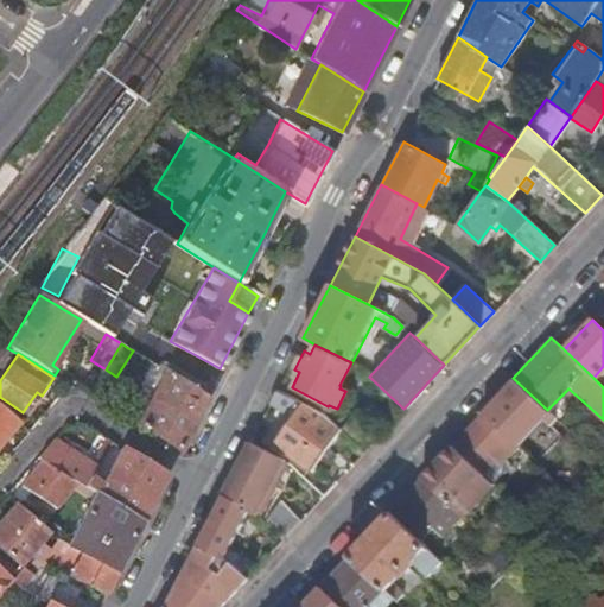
[(116,377),(106,370),(90,396),(110,409),(126,383),(116,377)]
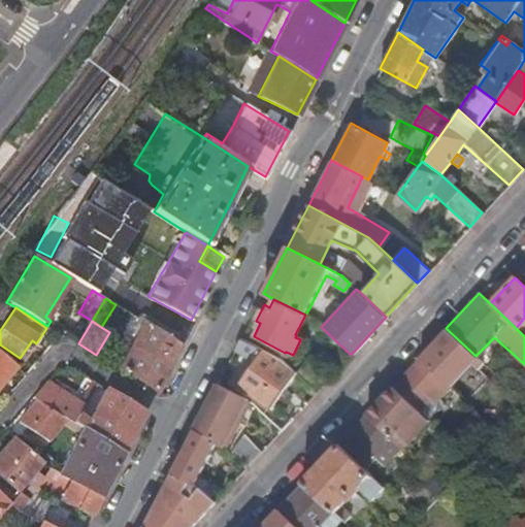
[(132,346),(167,367),(179,342),(144,323),(132,346)]
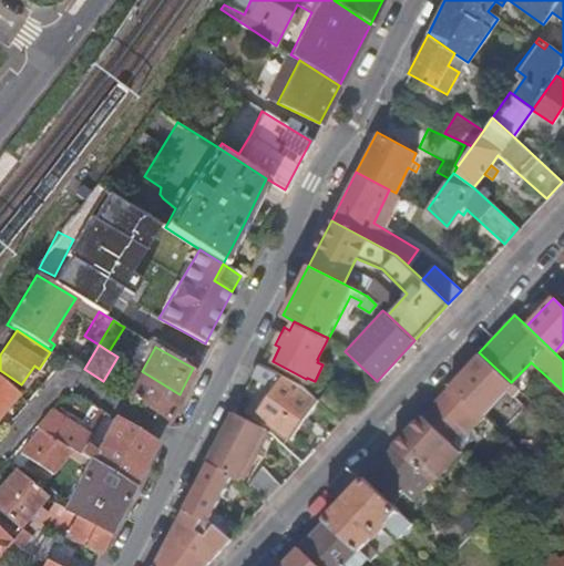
[(511,382),(479,352),(449,384),(480,413),(502,389),(510,397),(518,388),(511,382)]
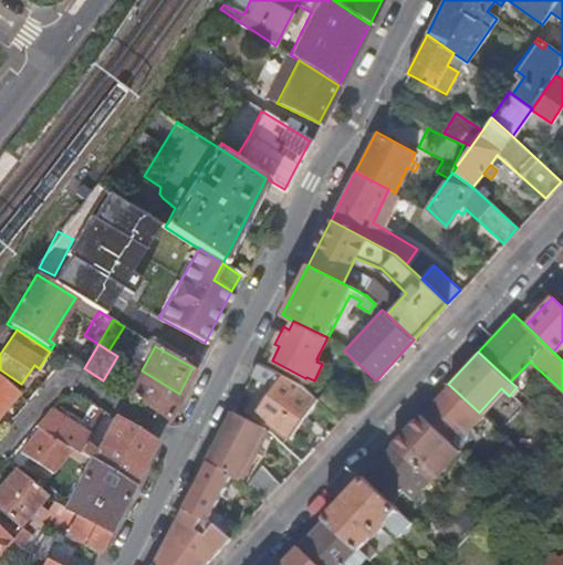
[(257,363),(249,377),(269,387),(252,412),(289,437),(291,436),(315,400),(301,387),(257,363)]
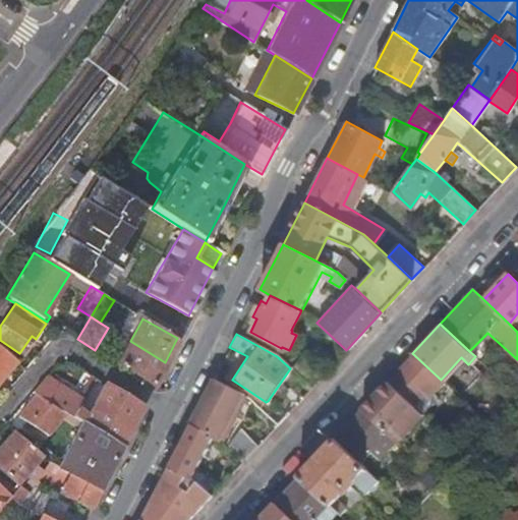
[(130,341),(118,364),(152,386),(165,362),(130,341)]
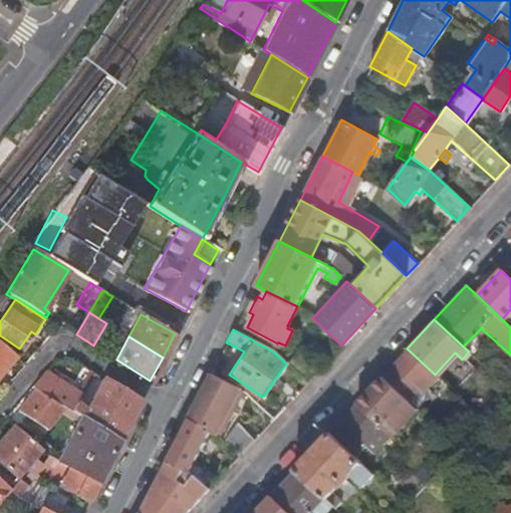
[(0,370),(13,355),(0,343),(0,370)]
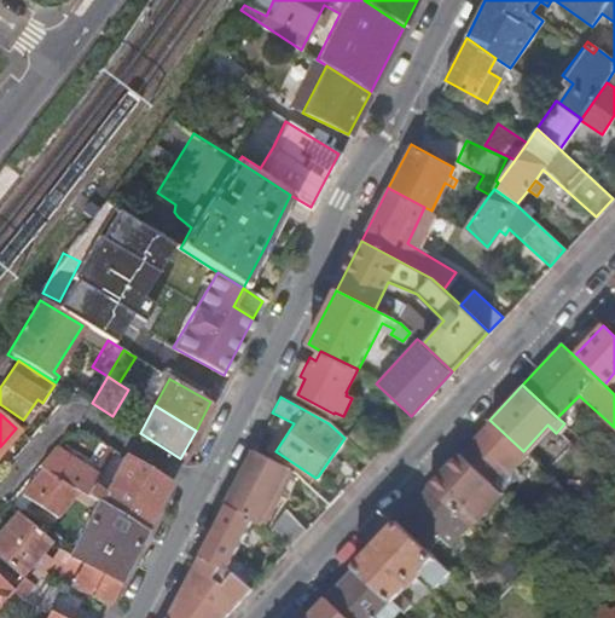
[(523,451),(489,420),(459,452),(491,481),(515,455),(520,460),(526,454),(523,451)]
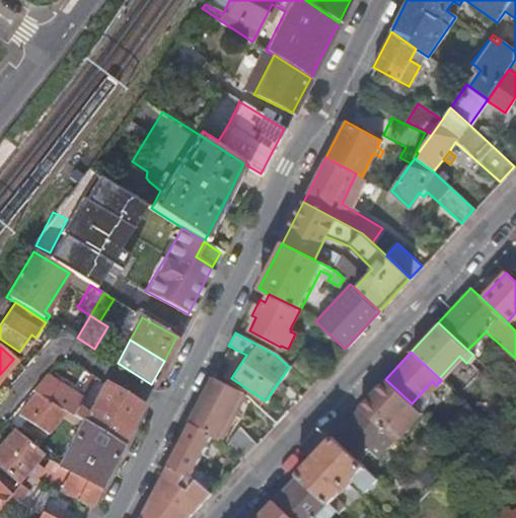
[(473,355),(466,363),(504,396),(510,389),(473,355)]
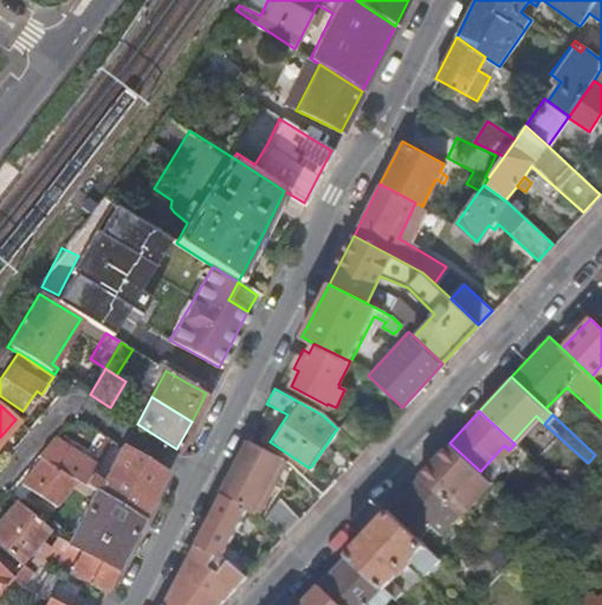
[(92,491),(140,520),(164,475),(120,446),(101,483),(90,477),(96,465),(52,437),(36,456),(40,458),(85,487),(92,491)]
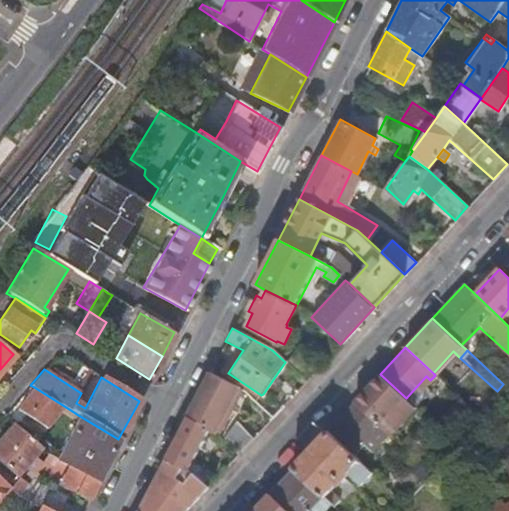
[(186,417),(208,429),(215,432),(237,388),(208,373),(186,417)]
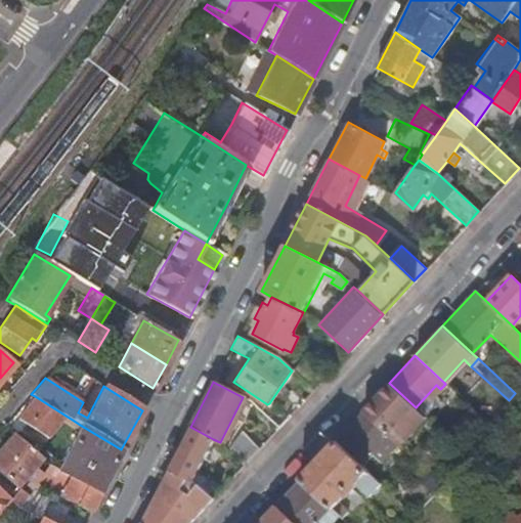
[(416,407),(389,383),(362,411),(394,440),(399,445),(426,419),(416,408),(416,407)]
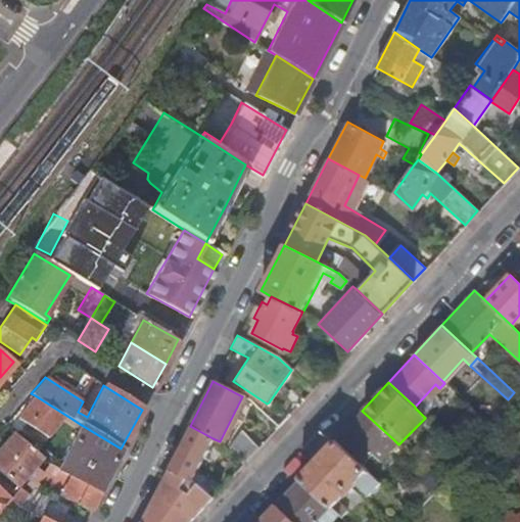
[(69,425),(74,420),(35,395),(17,419),(33,428),(31,431),(44,439),(61,419),(69,425)]
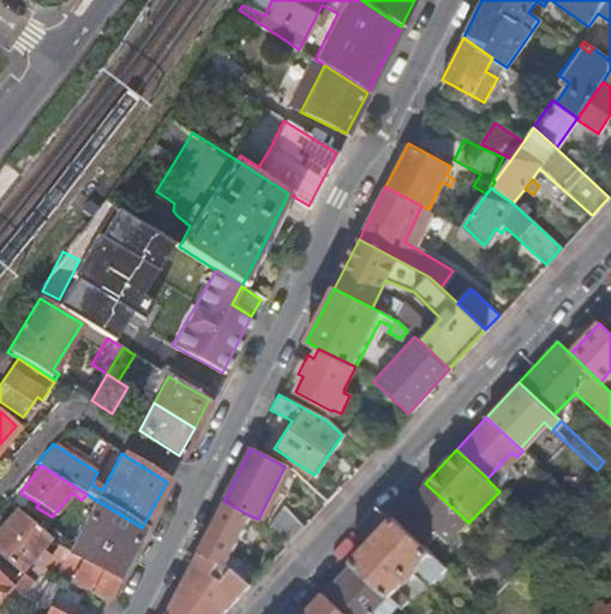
[(462,517),(425,483),(393,518),(430,553),(433,548),(429,543),(450,519),(455,524),(462,517)]
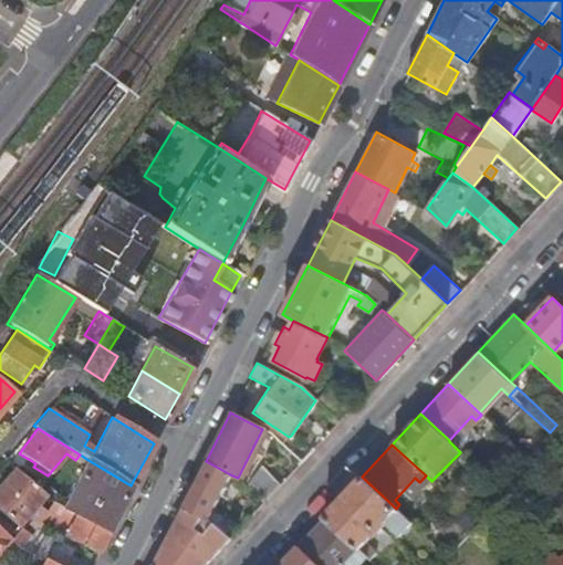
[(86,459),(62,506),(107,531),(131,485),(86,459)]
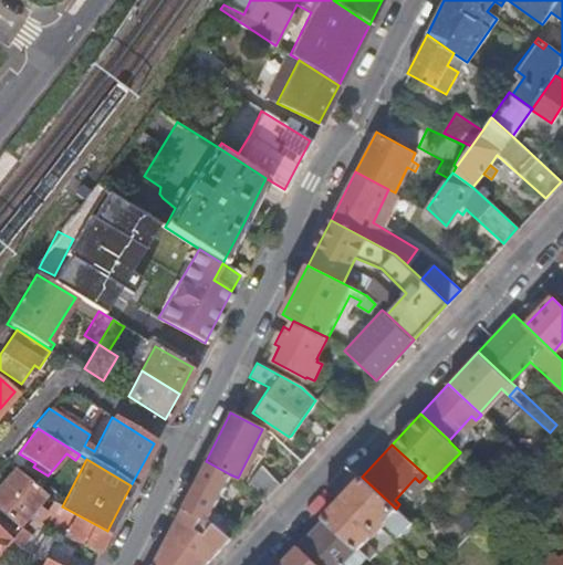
[(207,518),(214,523),(223,533),(230,524),(220,515),(211,511),(230,474),(206,461),(183,505),(202,515),(207,518)]
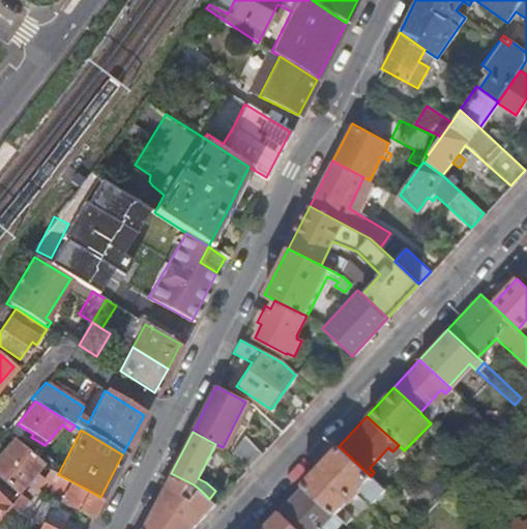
[(230,454),(245,470),(262,452),(247,434),(230,454)]
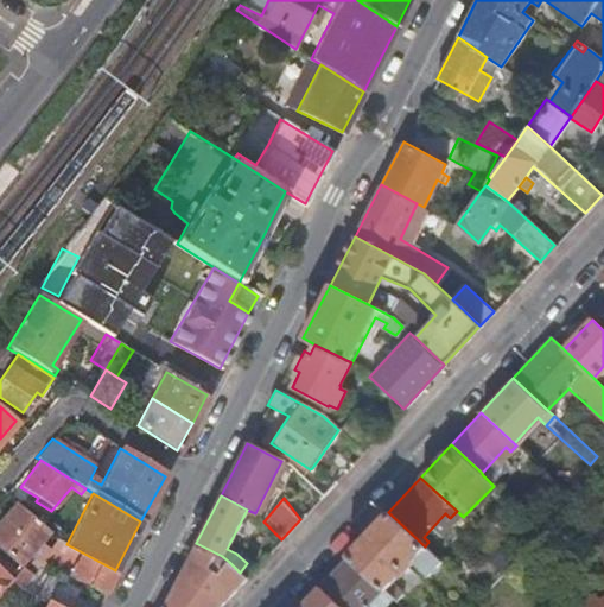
[(26,554),(38,563),(43,557),(48,550),(37,543),(45,531),(14,504),(0,520),(0,549),(17,564),(26,554)]
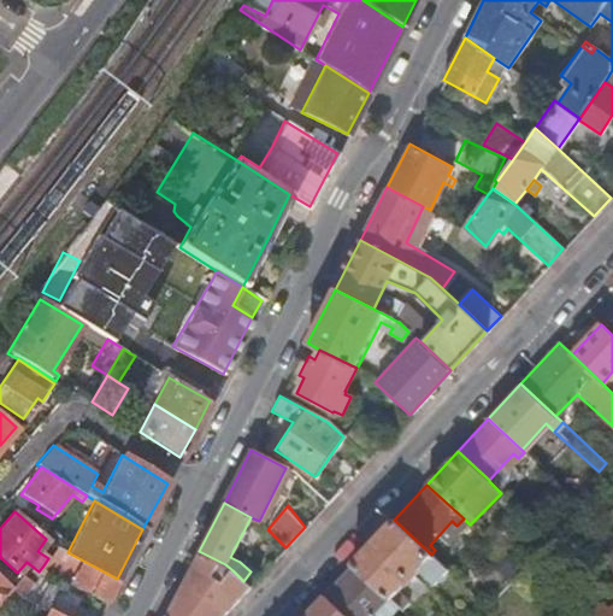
[(431,555),(394,520),(353,564),(390,598),(396,592),(417,570),(434,585),(447,570),(431,555)]
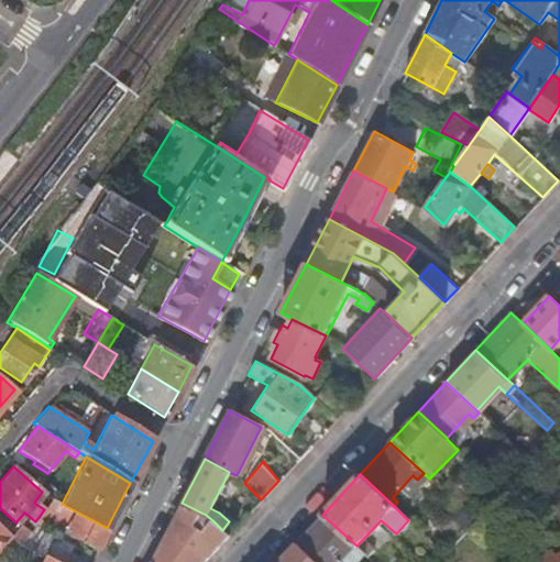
[(242,481),(237,476),(232,481),(237,485),(242,481)]
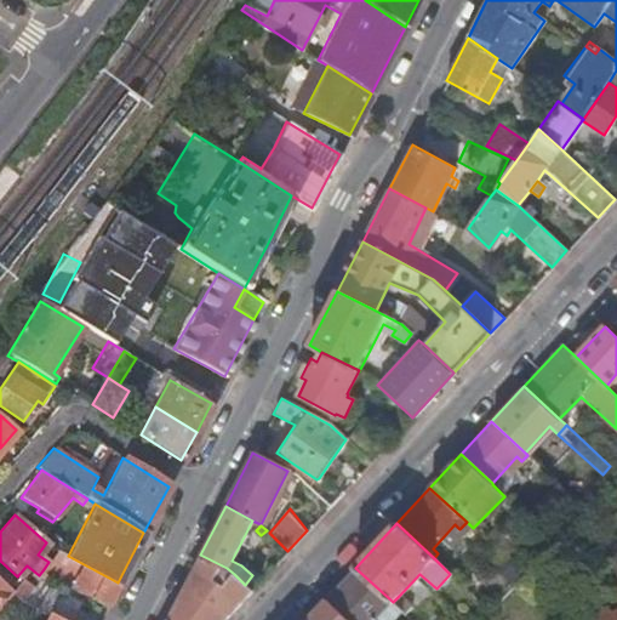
[(50,545),(45,552),(51,557),(56,551),(50,545)]
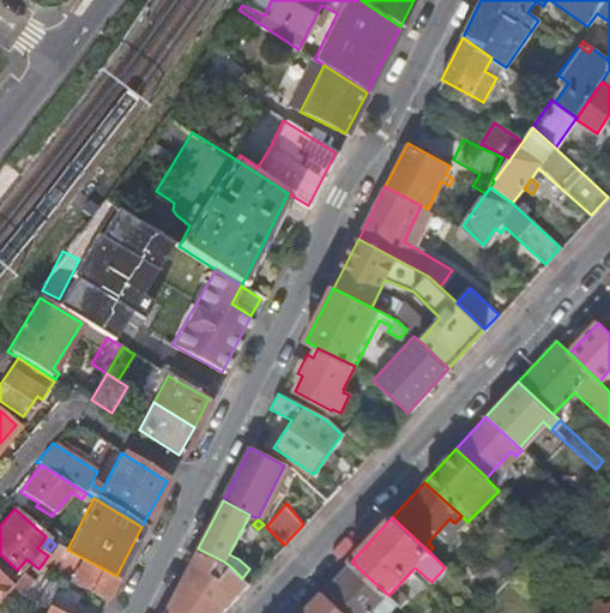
[(67,550),(55,545),(50,551),(48,556),(43,563),(54,570),(71,581),(70,582),(104,599),(116,576),(67,550)]
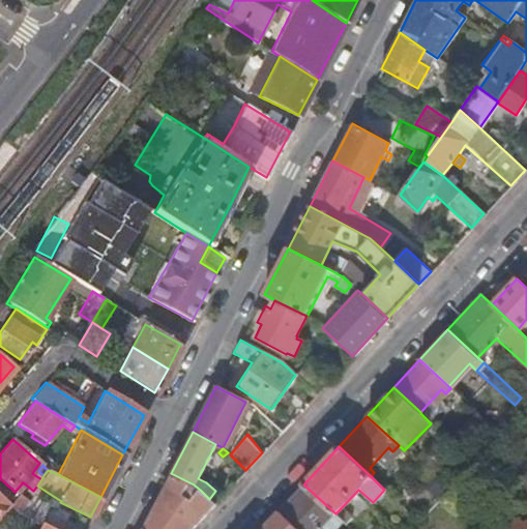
[(209,499),(200,490),(194,496),(185,491),(189,482),(171,473),(142,528),(191,528),(214,504),(209,499)]
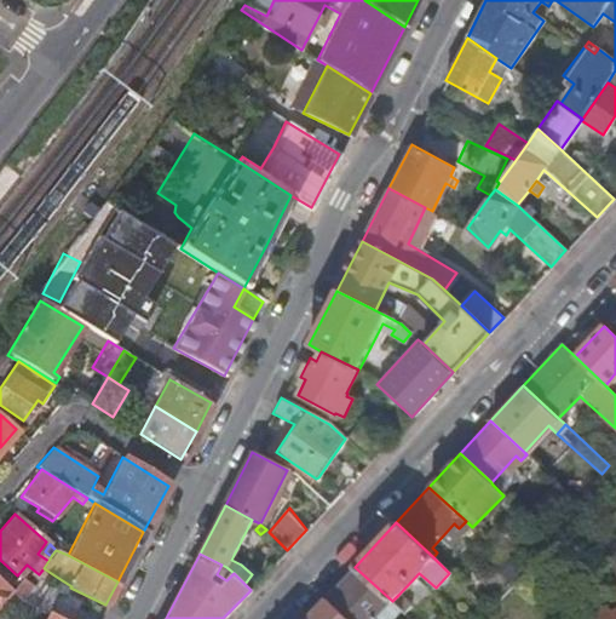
[(392,601),(355,567),(324,599),(345,618),(393,618),(402,612),(392,601)]
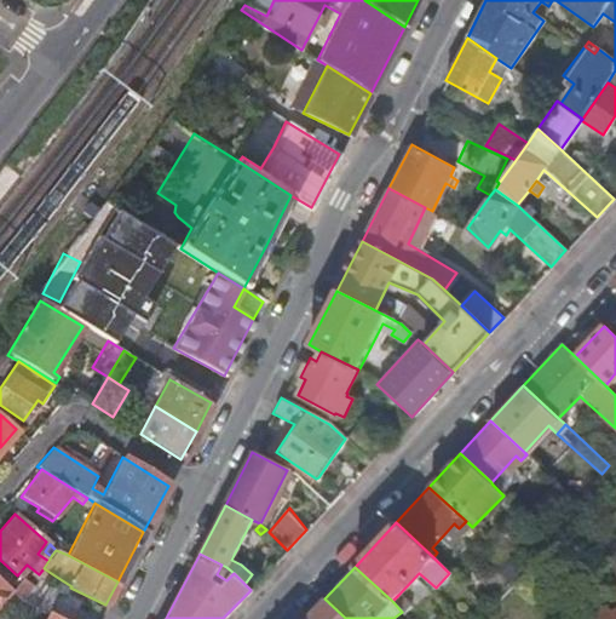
[(39,574),(35,583),(22,601),(35,608),(47,613),(58,618),(67,618),(72,611),(41,596),(55,575),(44,568),(39,574)]
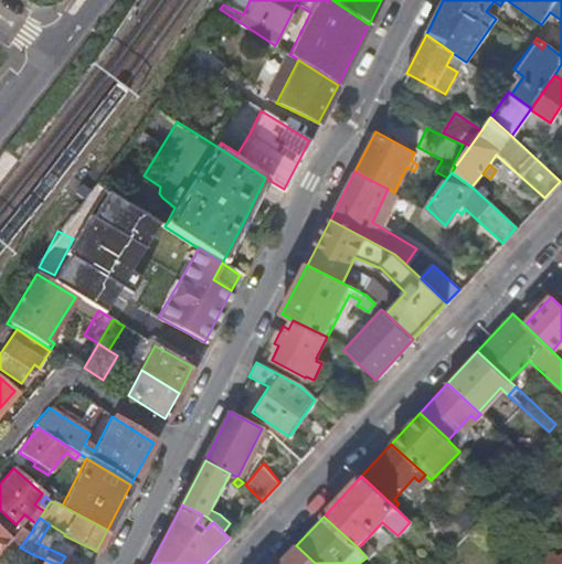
[(11,540),(20,547),(32,531),(27,528),(24,531),(20,529),(16,534),(11,540)]
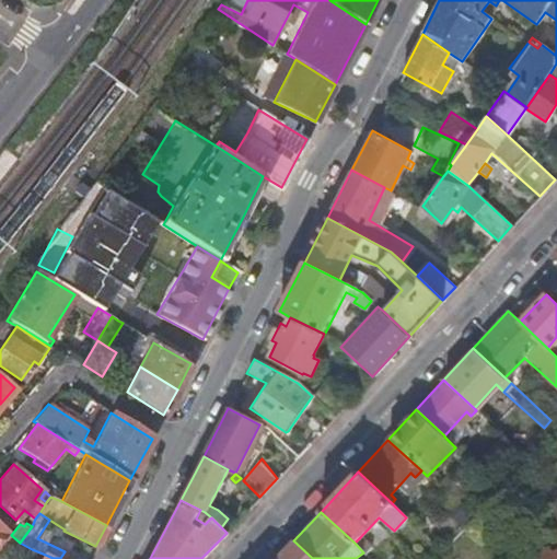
[(14,554),(20,543),(11,535),(6,547),(14,554)]
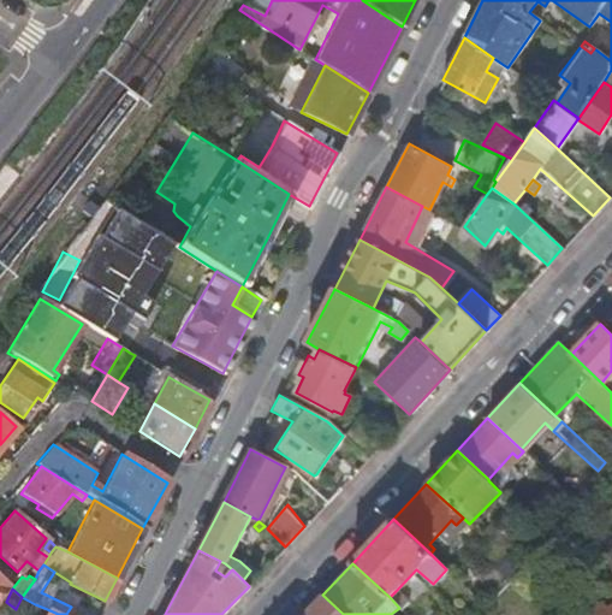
[(396,591),(390,597),(399,608),(402,610),(408,602),(396,591)]
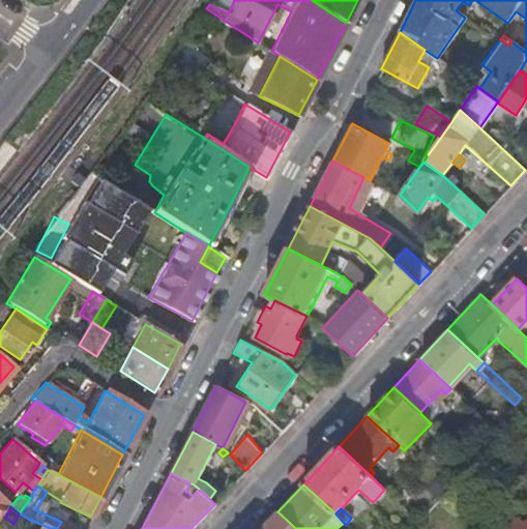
[(295,528),(277,511),(261,528),(295,528)]
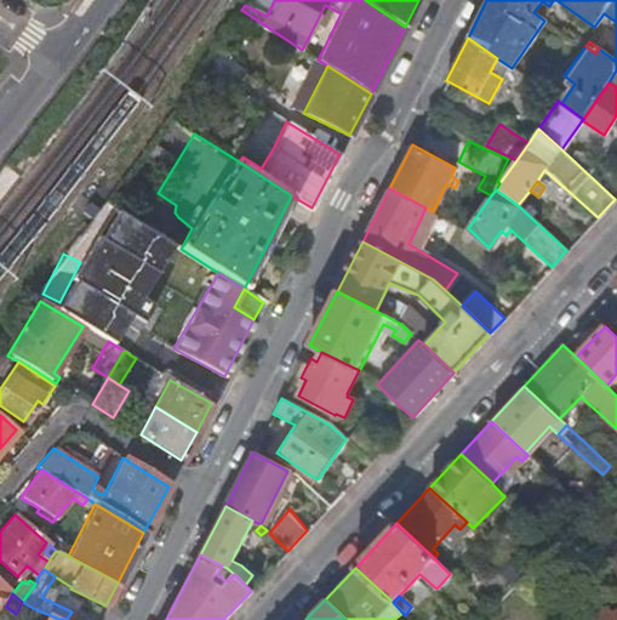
[(29,619),(35,609),(22,602),(16,614),(28,619),(29,619)]
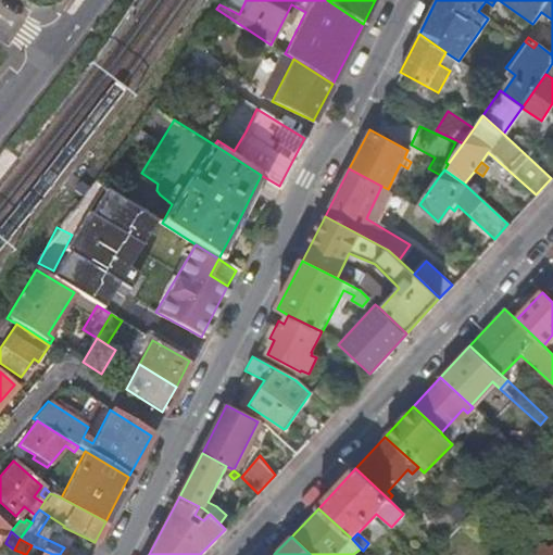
[(552,554),(552,546),(548,550),(544,544),(537,549),(538,554),(535,554),(552,554)]
